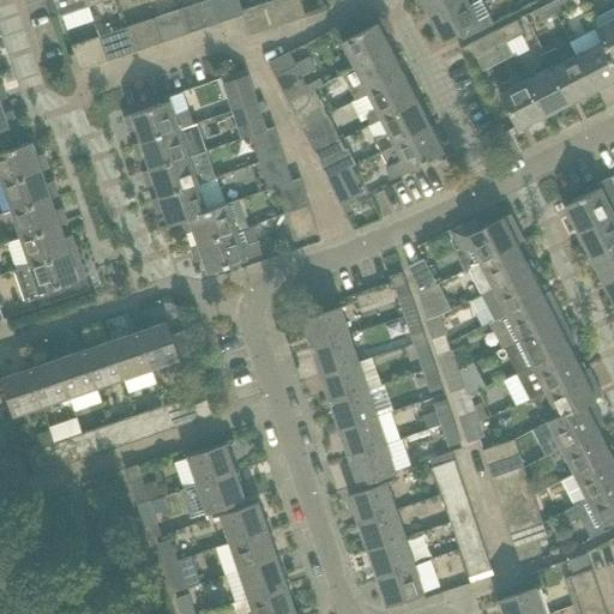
[(88,5),(85,0),(54,0),(60,14),(88,5)]
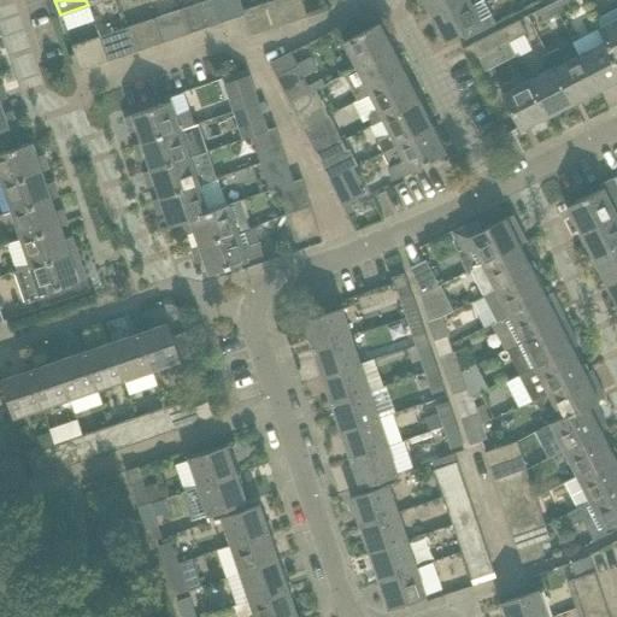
[(222,0),(229,21),(244,16),(245,15),(244,11),(240,0),(222,0)]
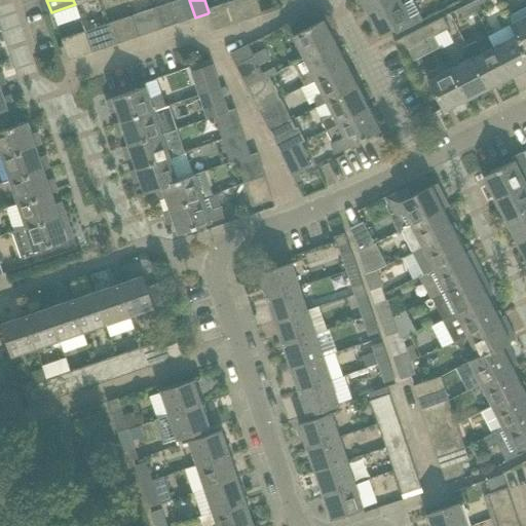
[(256,0),(242,0),(249,19),(261,14),(256,0)]
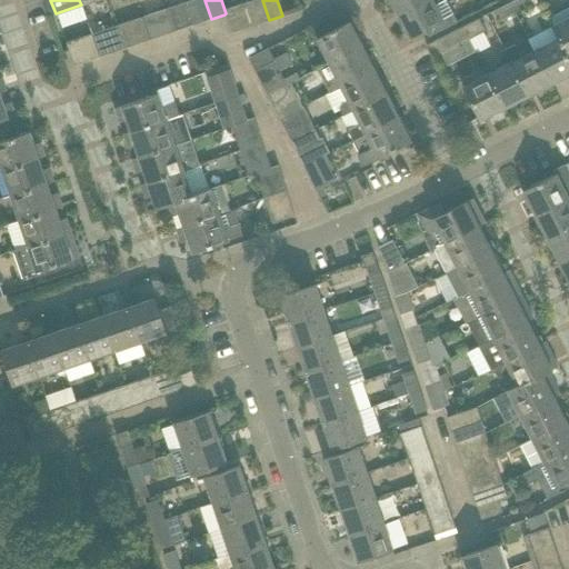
[(425,0),(390,0),(398,13),(425,0)]
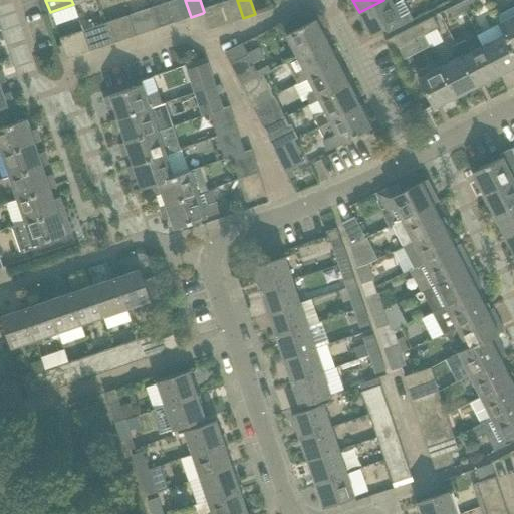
[(403,0),(383,0),(359,12),(370,34),(387,26),(390,31),(413,19),(403,0)]
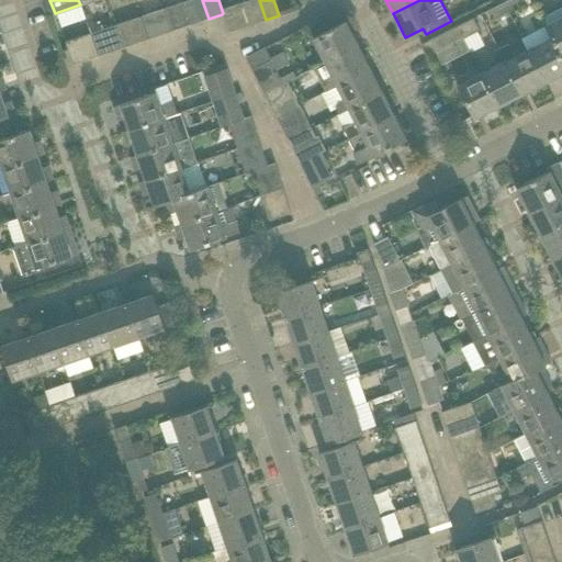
[(523,0),(507,0),(503,2),(508,12),(525,3),(523,0)]
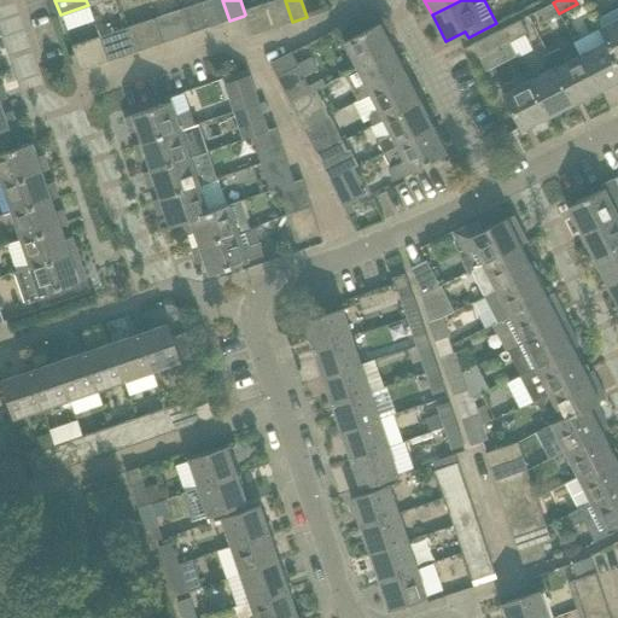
[(270,1),(244,11),(245,15),(244,16),(251,35),(279,27),(270,1)]
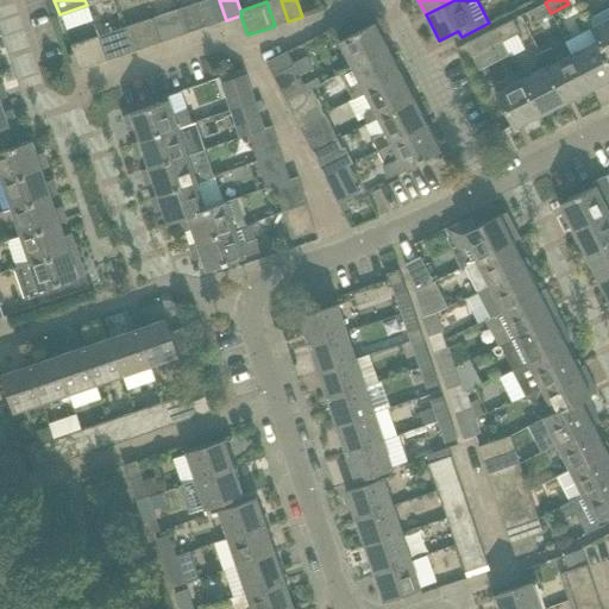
[(551,13),(545,2),(528,12),(533,22),(551,13)]
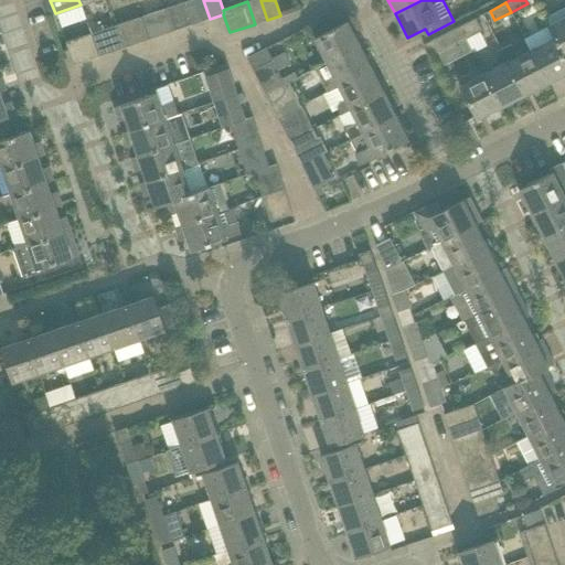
[(179,3),(166,8),(173,31),(187,27),(179,3)]
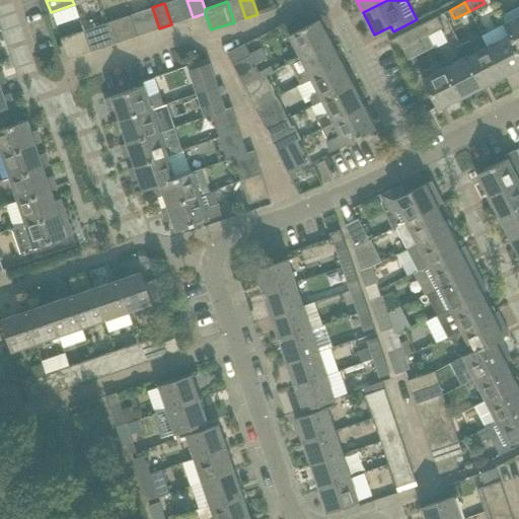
[(152,7),(140,11),(147,32),(159,28),(152,7)]
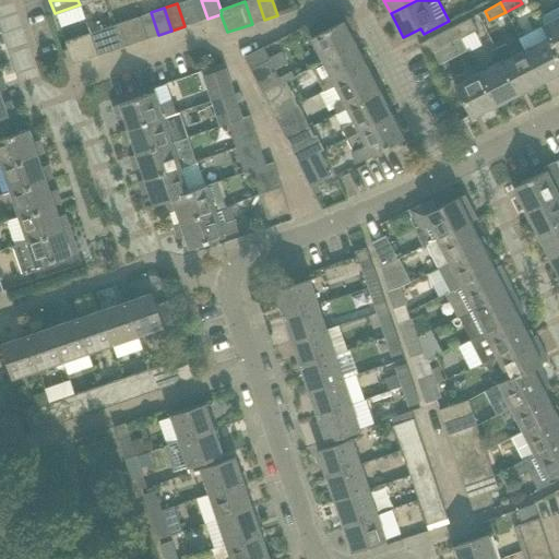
[(471,18),(453,26),(460,38),(477,30),(471,18)]
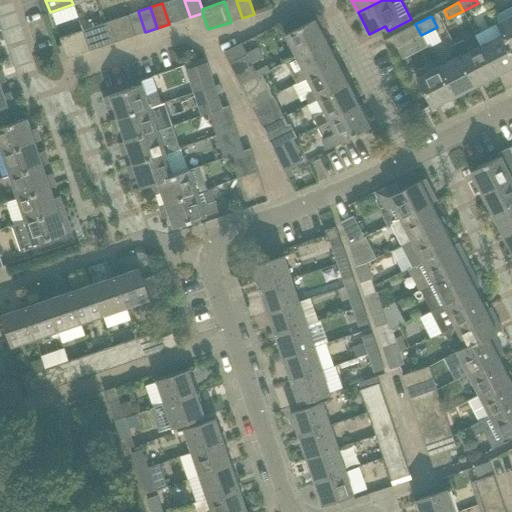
[(511,16),(496,24),(501,35),(502,34),(511,54),(511,53),(511,16)]
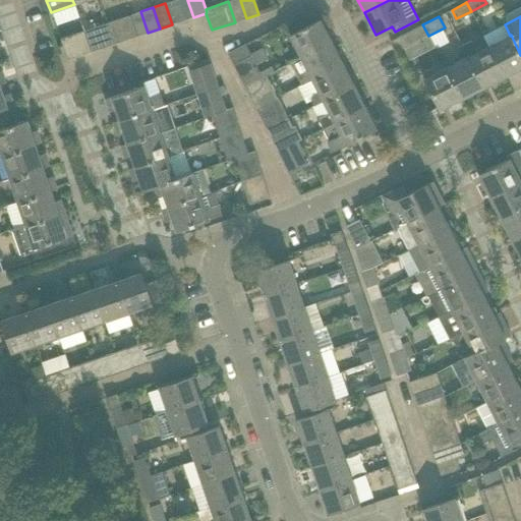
[(120,19),(107,23),(114,44),(126,40),(120,19)]
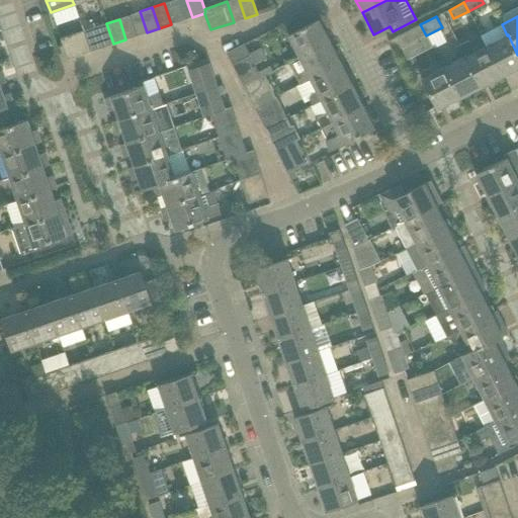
[(287,35),(297,54),(299,58),(329,42),(318,20),(287,35)]
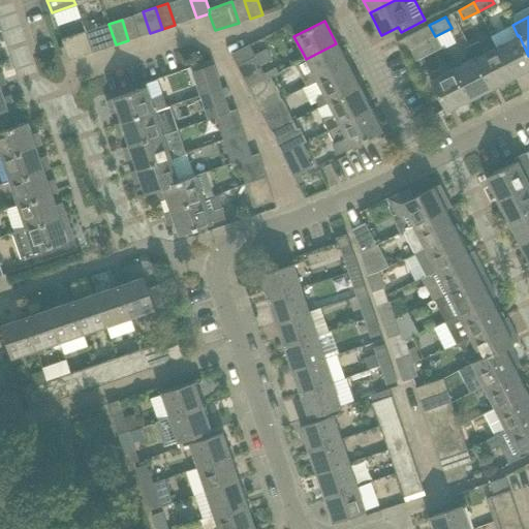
[(116,44),(109,24),(85,32),(92,53),(116,44)]
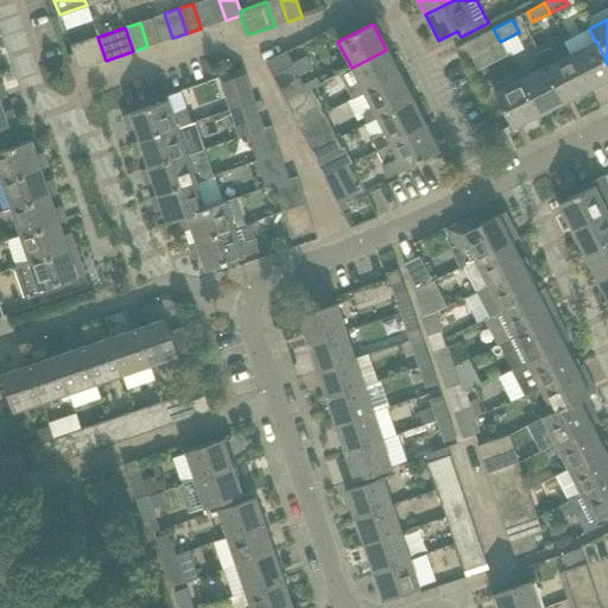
[(462,62),(500,42),(493,29),(455,49),(462,62)]
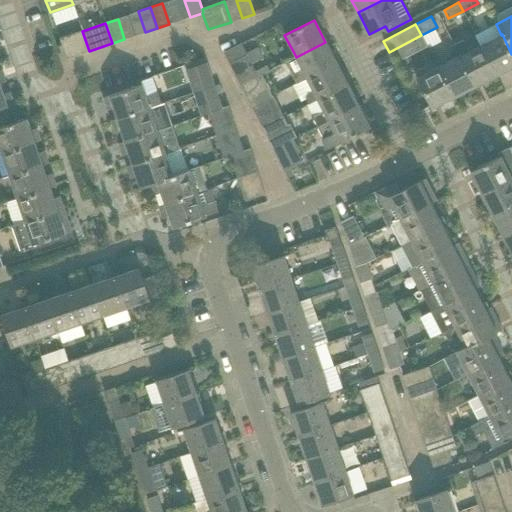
[(502,34),(501,35),(496,24),(475,35),(480,45),(496,75),(511,66),(511,53),(511,54),(502,34)]
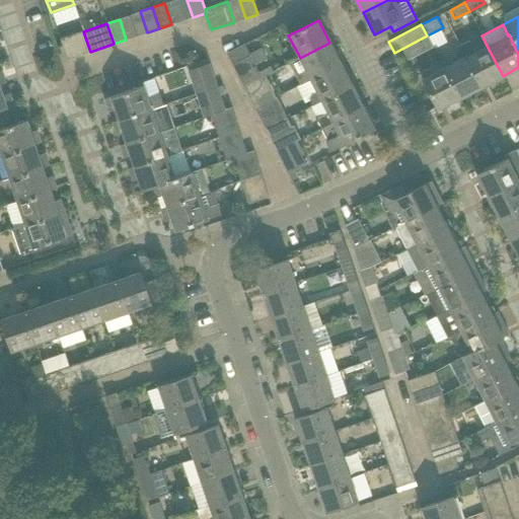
[(90,52),(83,31),(60,40),(67,60),(90,52)]
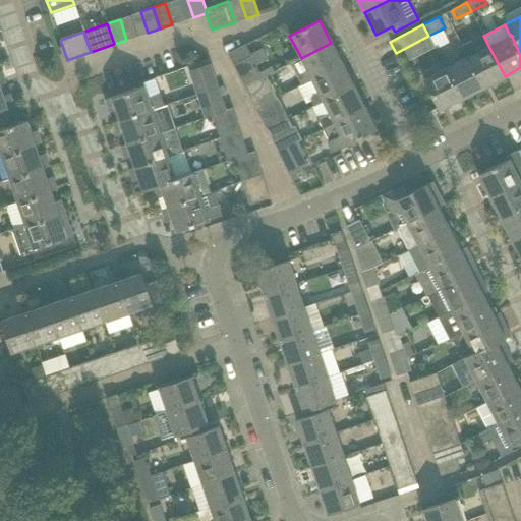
[(505,76),(488,46),(477,52),(471,41),(461,46),(467,57),(482,88),(505,76)]
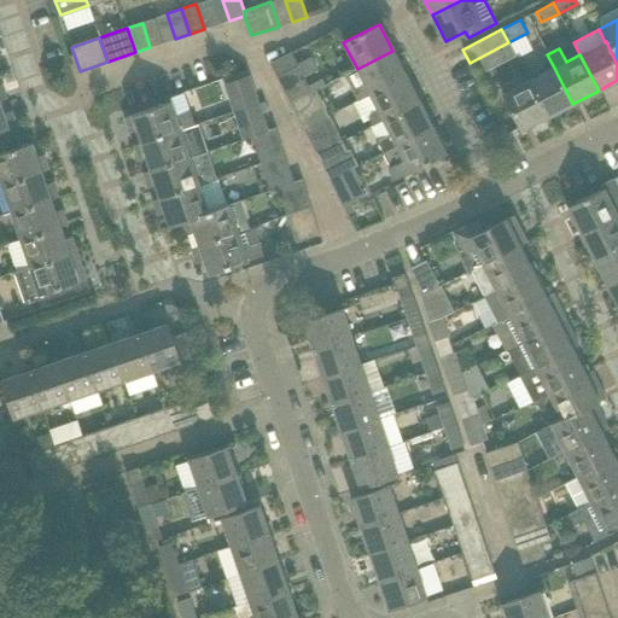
[(406,76),(392,51),(357,69),(371,94),(406,76)]
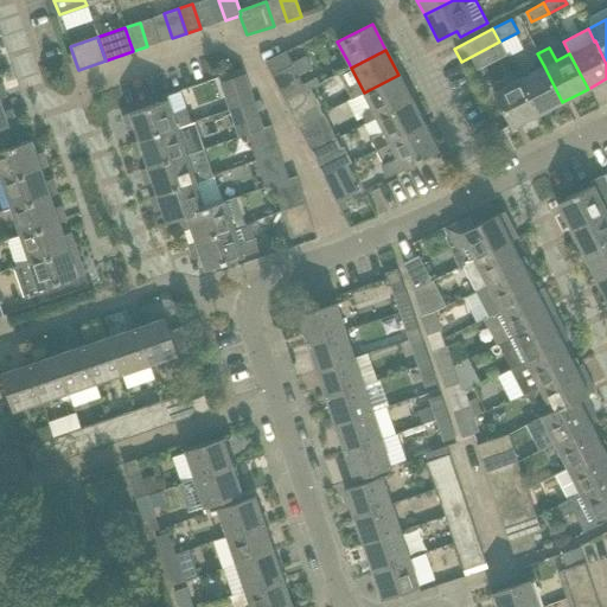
[(306,90),(300,78),(292,64),(272,75),(285,101),(306,90)]
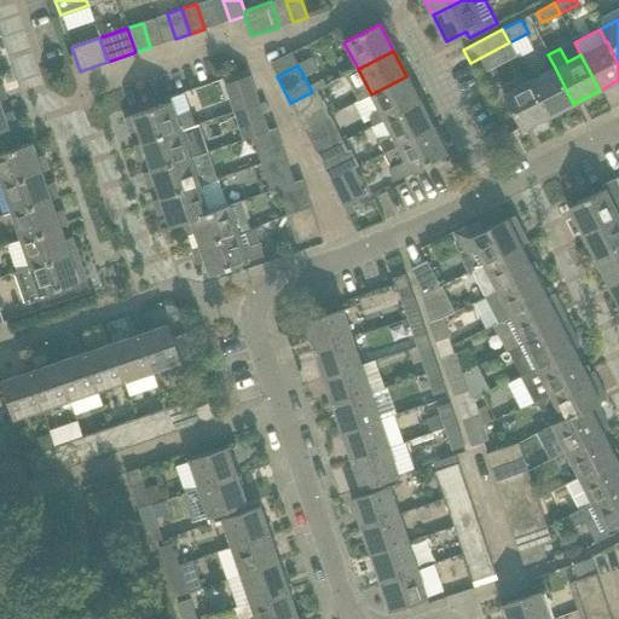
[(573,104),(555,68),(530,81),(548,117),(573,104)]
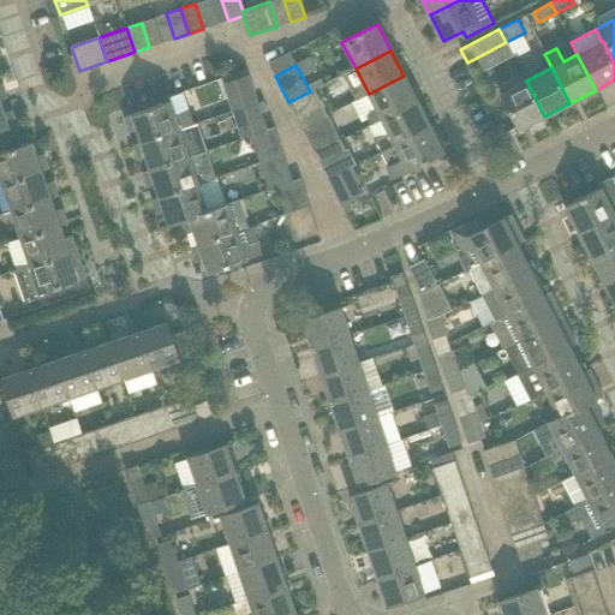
[(257,103),(248,76),(222,83),(227,97),(234,95),(239,109),(257,103)]
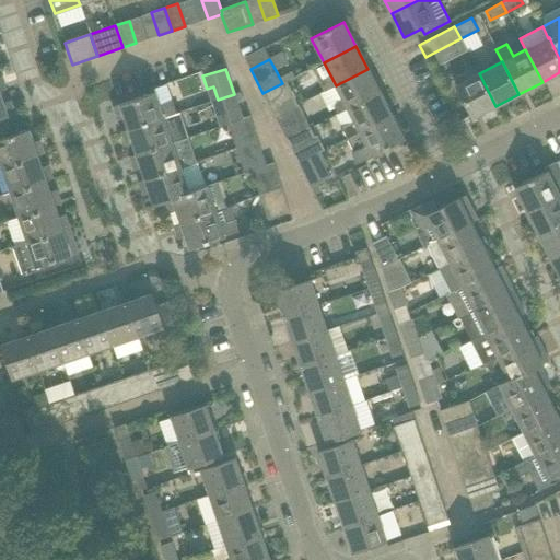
[(380,92),(368,69),(336,85),(342,100),(336,103),(335,109),(337,114),(347,109),(380,92)]
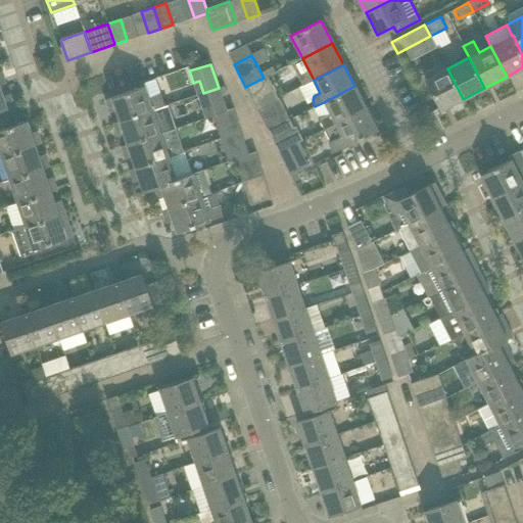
[(463,99),(447,68),(425,80),(440,110),(463,99)]
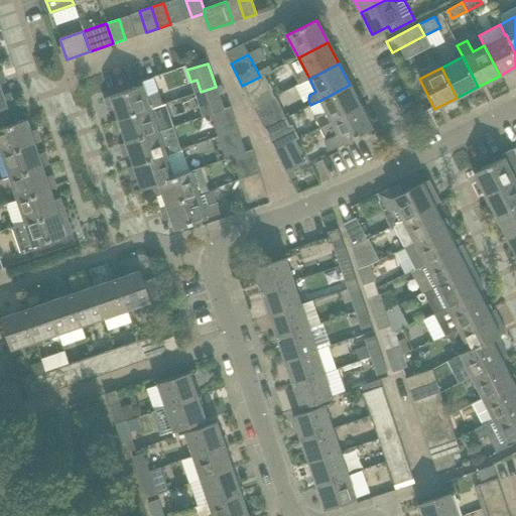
[(275,97),(268,83),(264,76),(260,77),(242,86),(253,108),(275,97)]
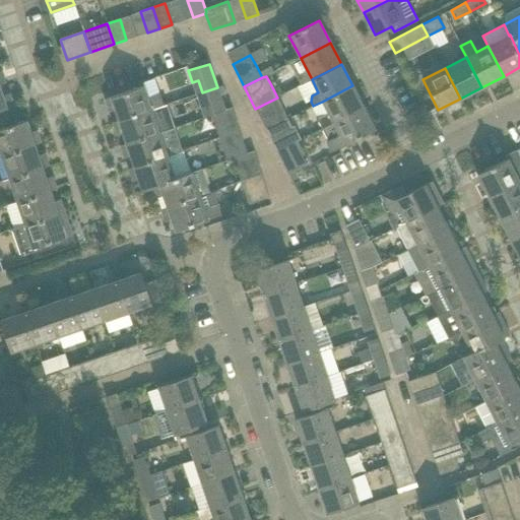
[(364,108),(352,85),(322,102),(329,113),(319,118),(318,120),(322,129),(364,108)]
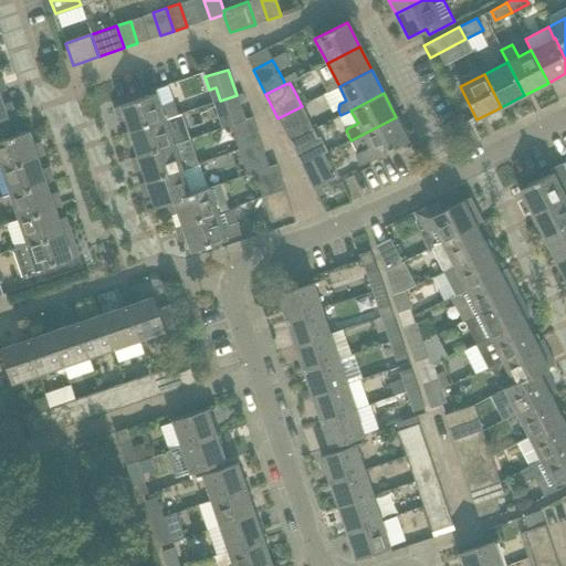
[(0,94),(0,119),(14,115),(10,103),(3,104),(0,94)]
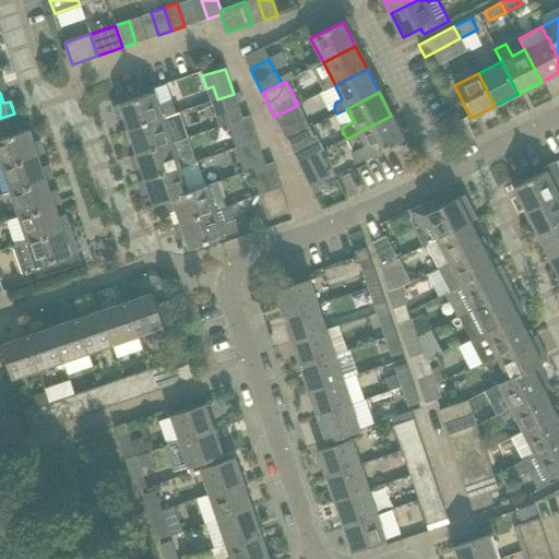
[(171,102),(158,106),(154,93),(113,107),(117,120),(123,118),(128,130),(163,118),(176,113),(171,102)]
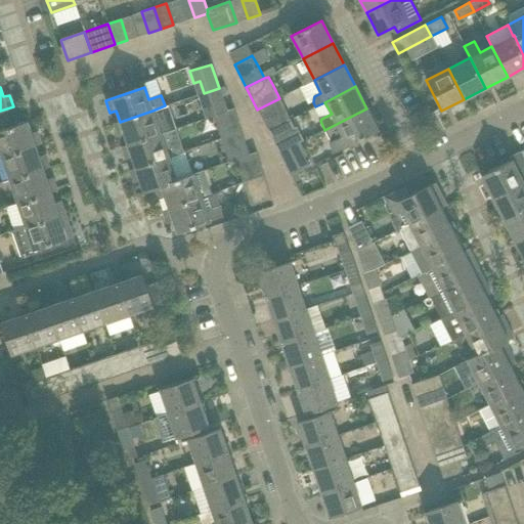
[(204,93),(198,95),(206,118),(213,116),(227,111),(226,111),(219,88),(204,93)]
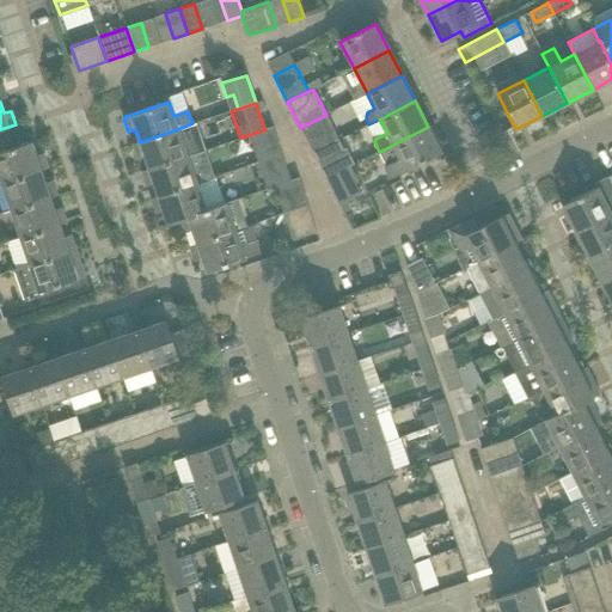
[(338,140),(326,115),(300,128),(313,153),(338,140)]
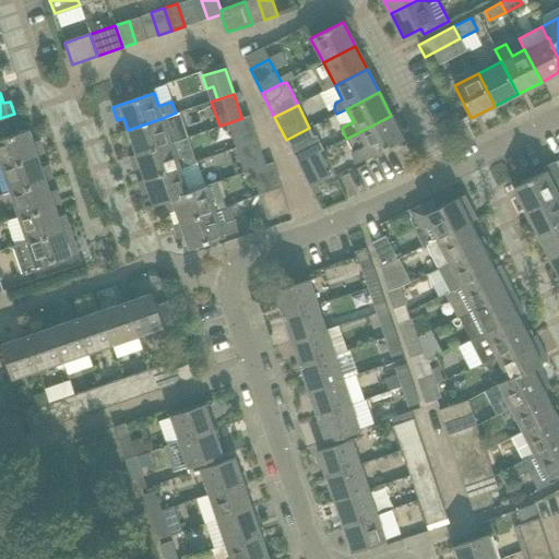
[(253,128),(249,116),(242,118),(227,123),(232,135),(253,128)]
